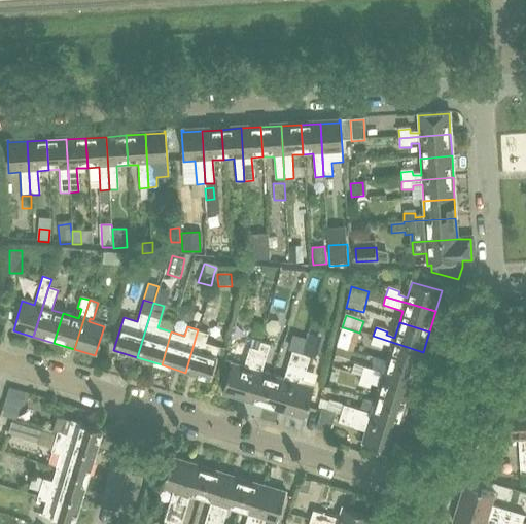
[(359,333),(343,327),(337,348),(353,353),(359,333)]
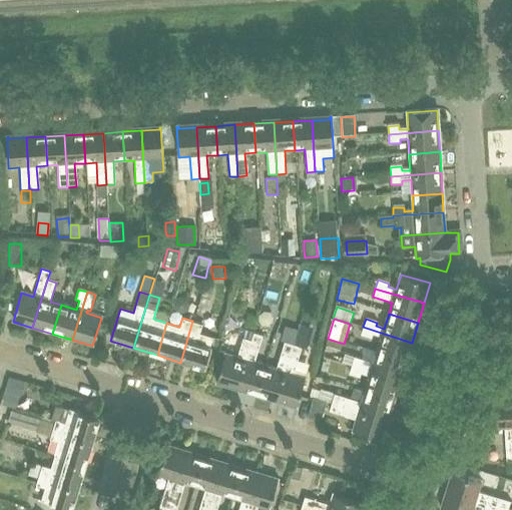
[(180,363),(203,370),(213,338),(199,333),(202,324),(192,321),(180,363)]
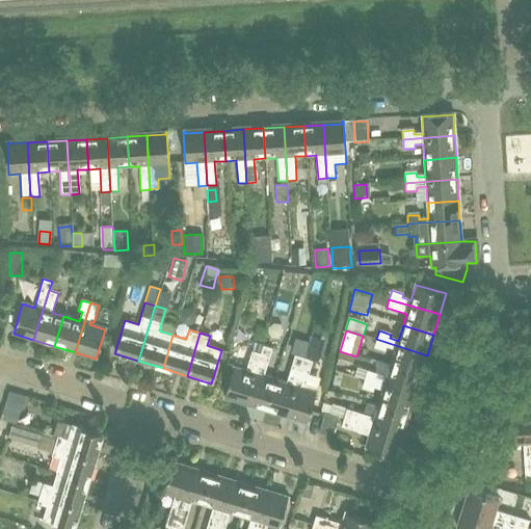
[(421,375),(427,355),(376,339),(374,348),(386,351),(387,348),(396,350),(391,366),(421,375)]
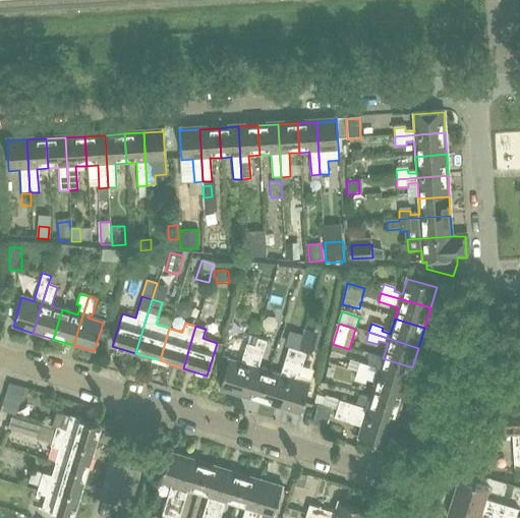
[(269,372),(257,368),(266,342),(257,339),(254,348),(239,396),(260,402),(269,372)]
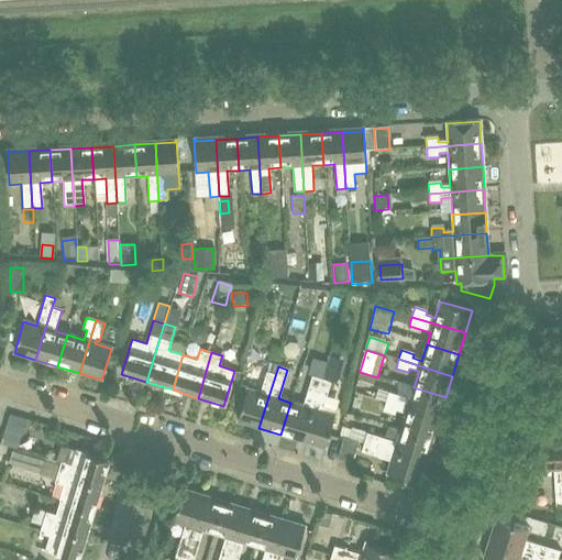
[(275,376),(265,373),(260,393),(248,388),(237,421),(259,428),(275,376)]
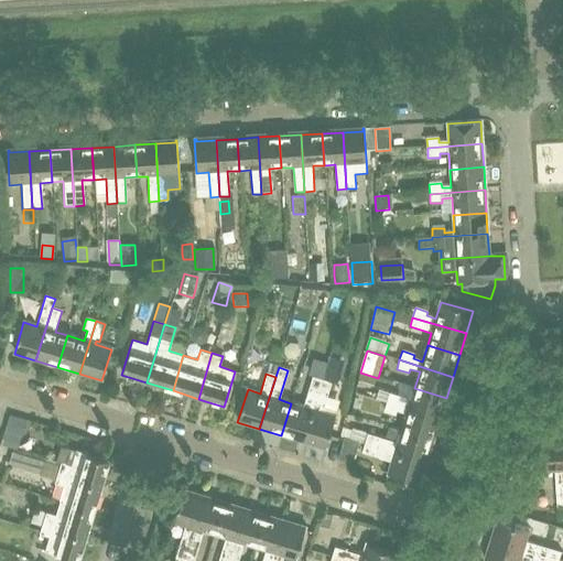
[(303,442),(323,378),(313,376),(303,407),(291,403),(281,435),(303,442)]
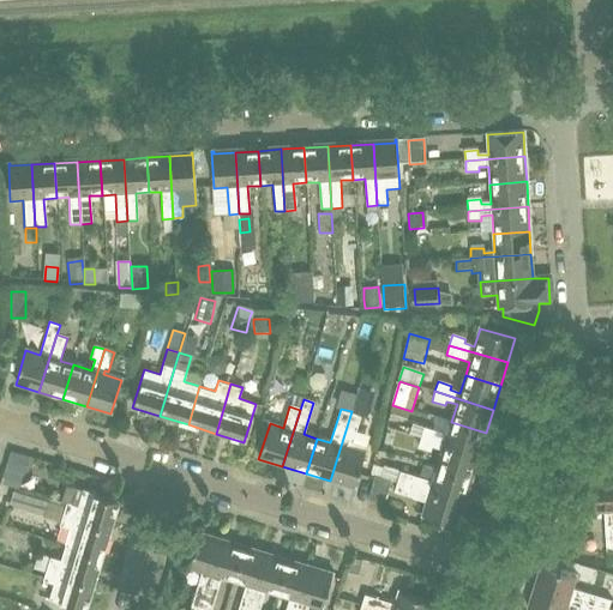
[(365,453),(350,450),(361,415),(352,411),(330,481),(354,488),(365,453)]
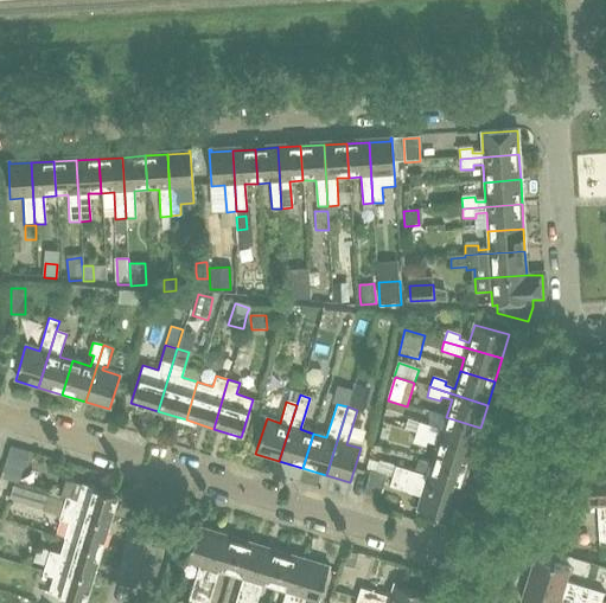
[(473,451),(480,428),(446,417),(441,435),(431,431),(432,427),(419,423),(415,434),(473,451)]
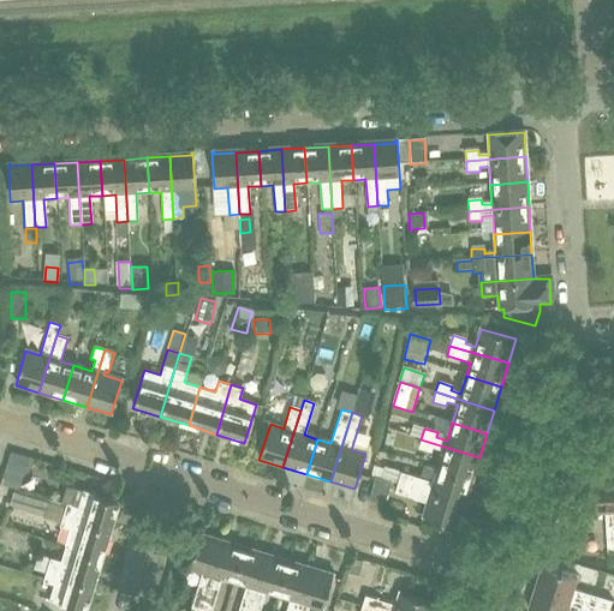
[(472,481),(480,457),(421,439),(418,449),(431,454),(433,449),(443,451),(437,472),(472,481)]
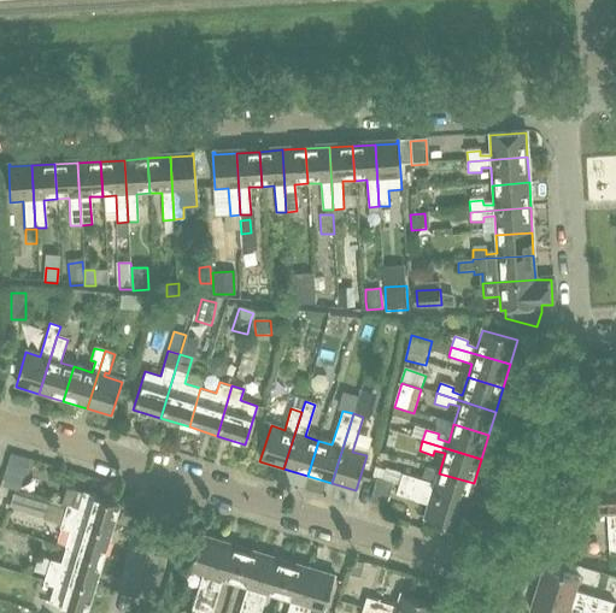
[(467,506),(474,483),(439,473),(435,484),(402,475),(398,484),(467,506)]
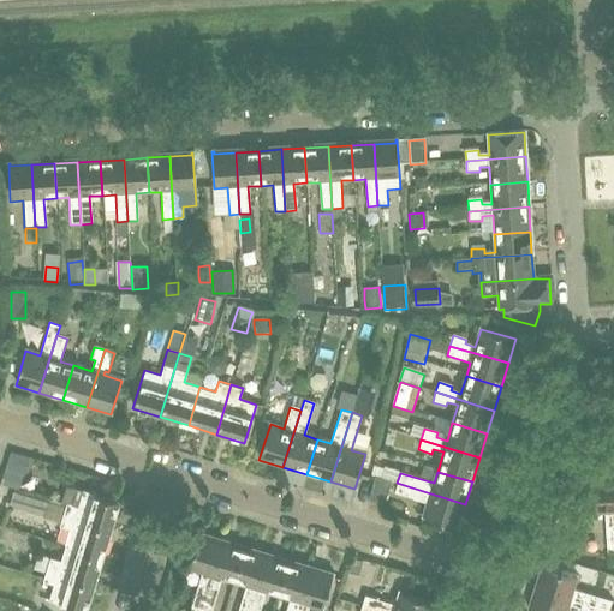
[(375,478),(369,501),(385,505),(391,483),(375,478)]
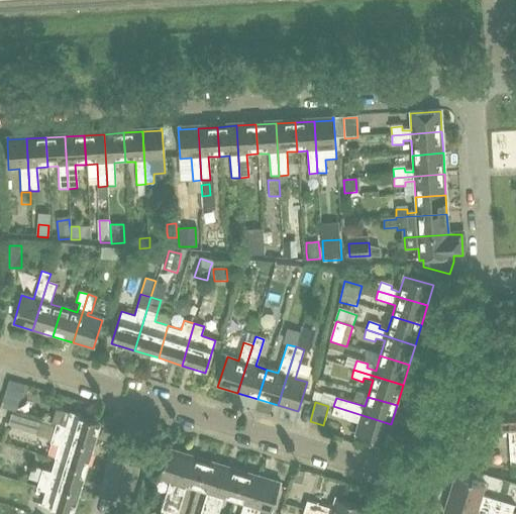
[(510,467),(515,466),(515,431),(514,403),(495,404),(495,414),(481,415),(483,441),(498,440),(498,432),(508,432),(510,467)]
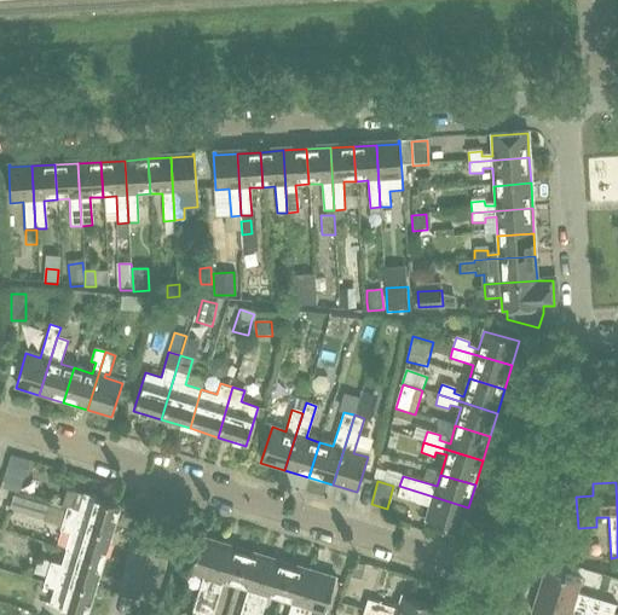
[(461,532),(468,508),(399,486),(397,497),(431,506),(426,521),(461,532)]
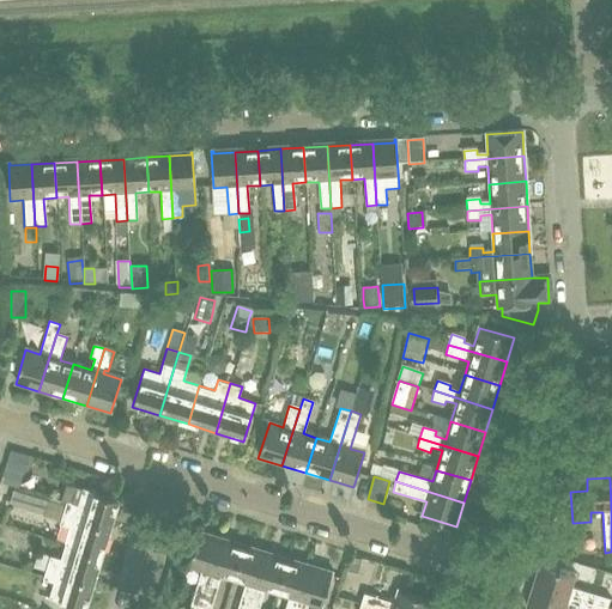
[(119,500),(95,493),(80,488),(73,509),(71,516),(110,528),(119,500)]
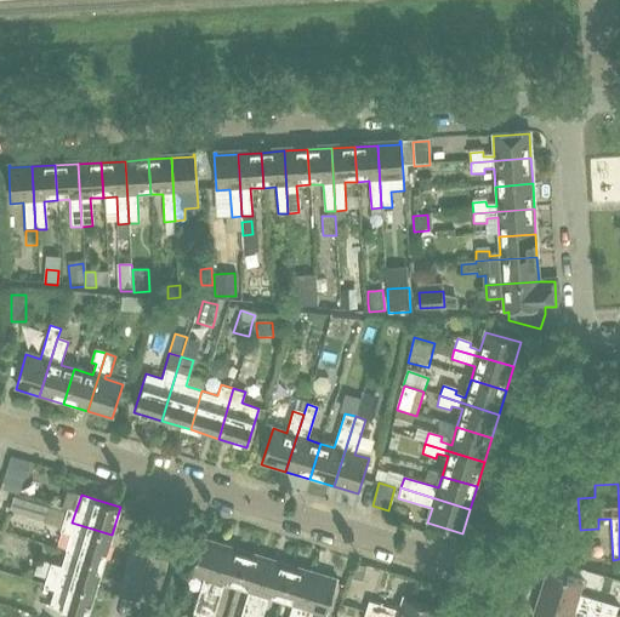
[(50,508),(12,497),(11,504),(9,512),(45,524),(50,508)]
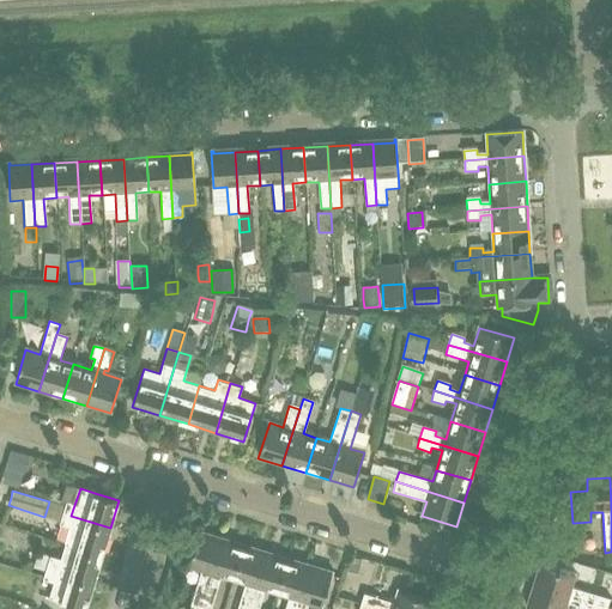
[(65,506),(59,524),(68,527),(64,543),(102,556),(110,528),(71,516),(73,509),(65,506)]
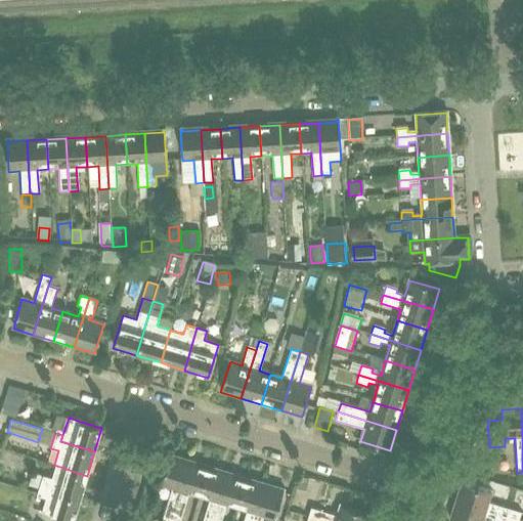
[(171,520),(188,464),(170,458),(161,486),(172,489),(163,520),(171,520)]
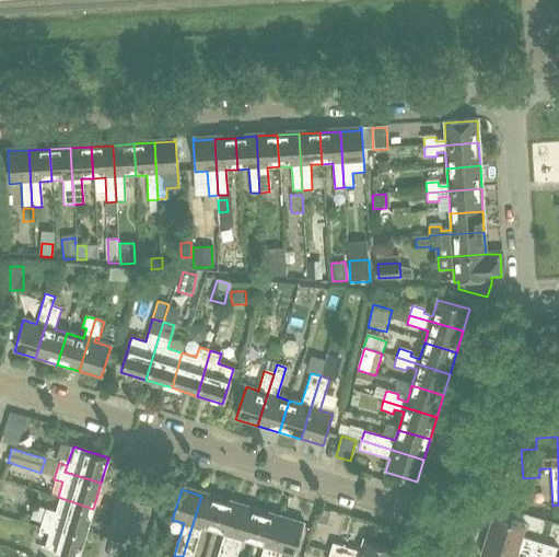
[(212,532),(222,501),(201,496),(183,556),(193,556),(201,529),(212,532)]
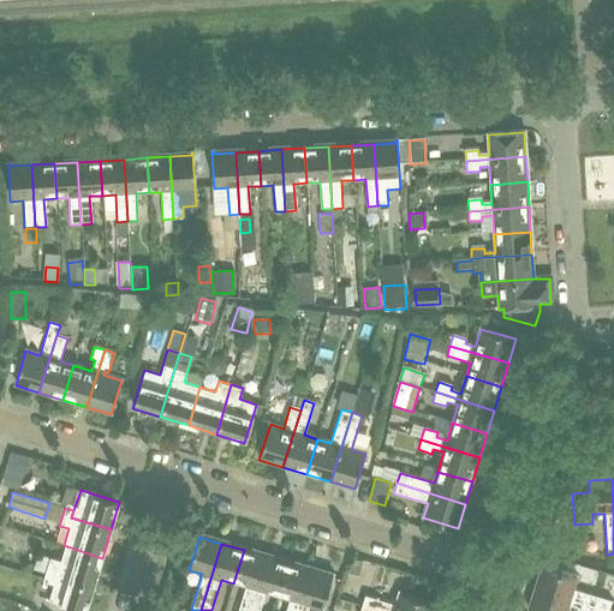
[(94,586),(102,558),(64,545),(59,559),(37,552),(31,569),(45,573),(46,570),(94,586)]
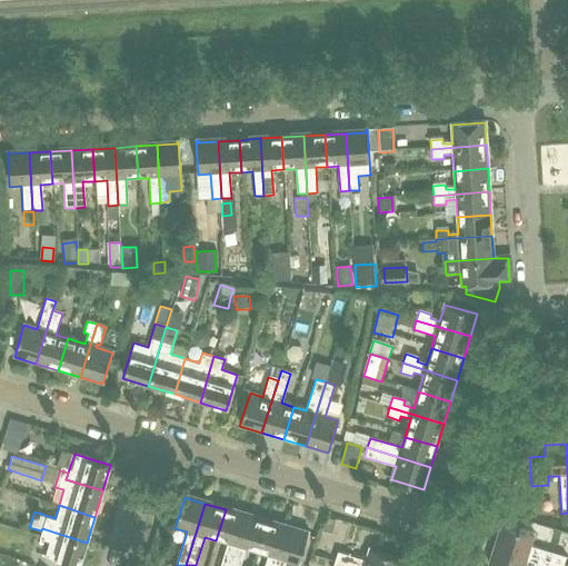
[(230,565),(246,516),(226,509),(216,540),(227,544),(220,565),(230,565)]
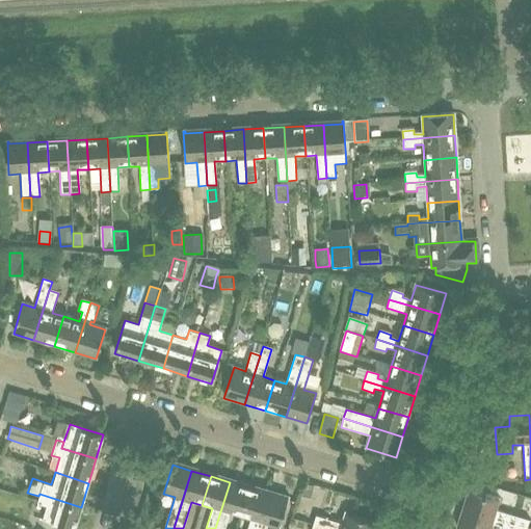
[(240,517),(249,487),(230,482),(215,528),(224,528),(230,513),(240,517)]
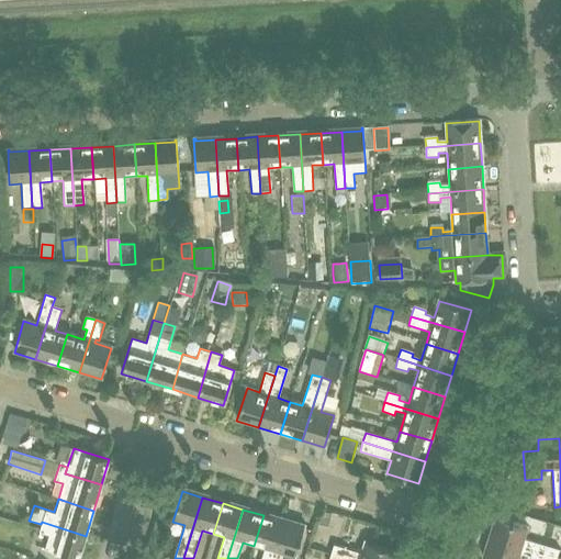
[(271,558),(283,522),(264,515),(254,546),(265,549),(261,558),(271,558)]
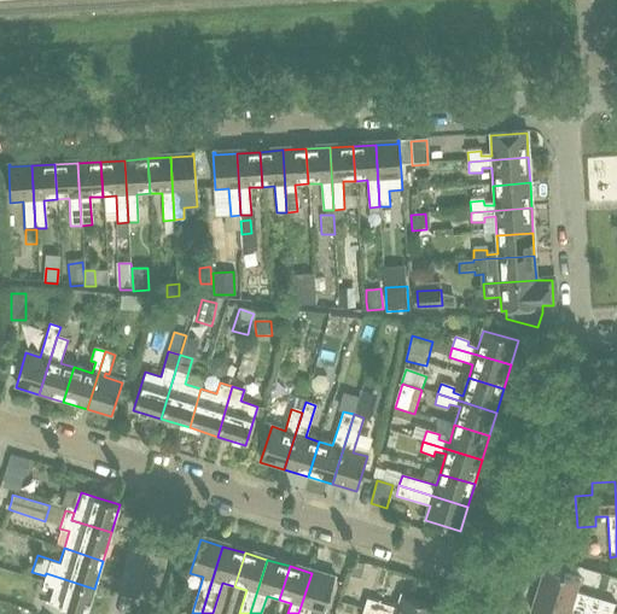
[(541,594),(604,613),(612,613),(615,604),(576,592),(580,580),(545,569),(545,572),(547,572),(541,594)]
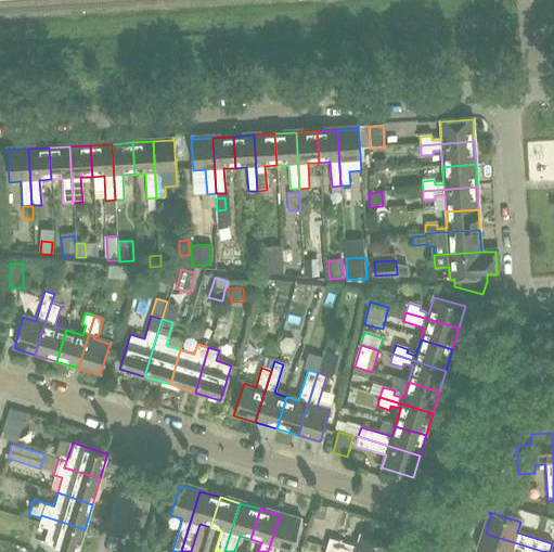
[(78,551),(85,529),(41,515),(40,517),(38,525),(47,527),(41,543),(66,551),(78,551)]
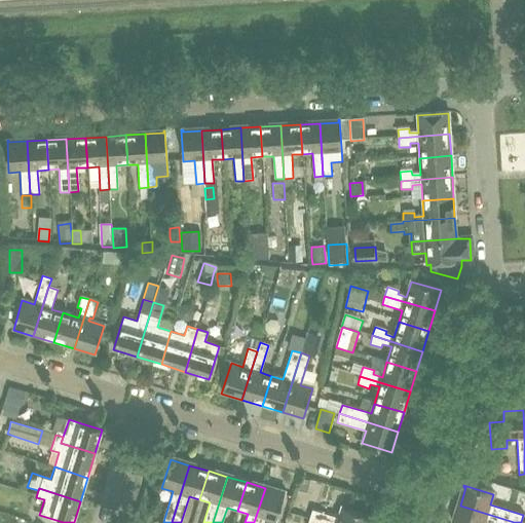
[(275,522),(284,494),(265,488),(254,522),(263,522),(264,519),(275,522)]
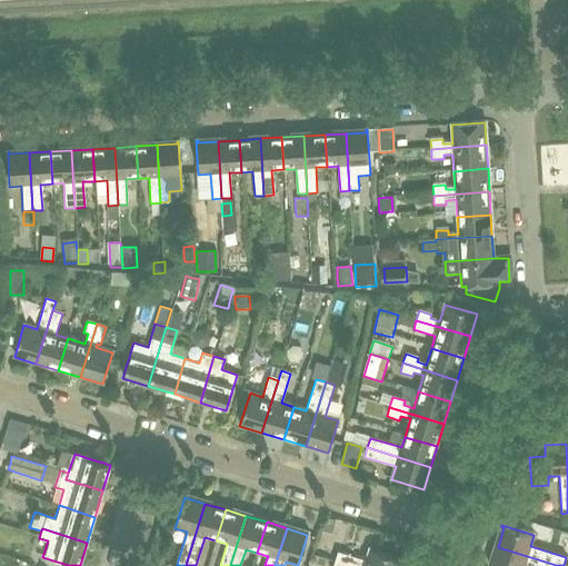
[(556,565),(498,547),(491,565),(524,565),(556,565)]
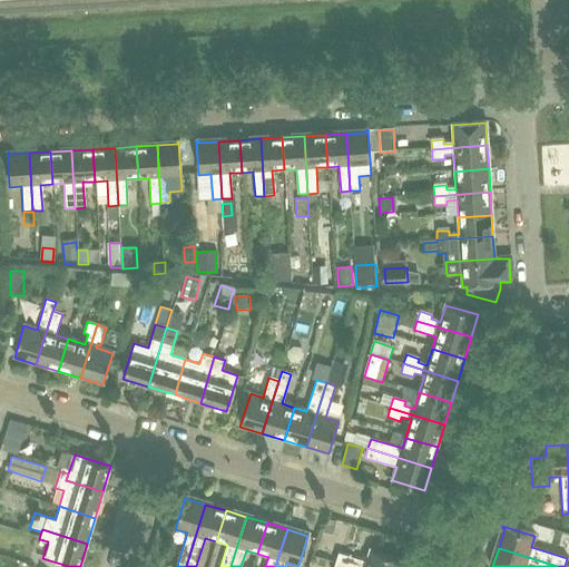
[(335,564),(344,566),(401,566),(403,560),(370,550),(366,563),(337,554),(335,564)]
